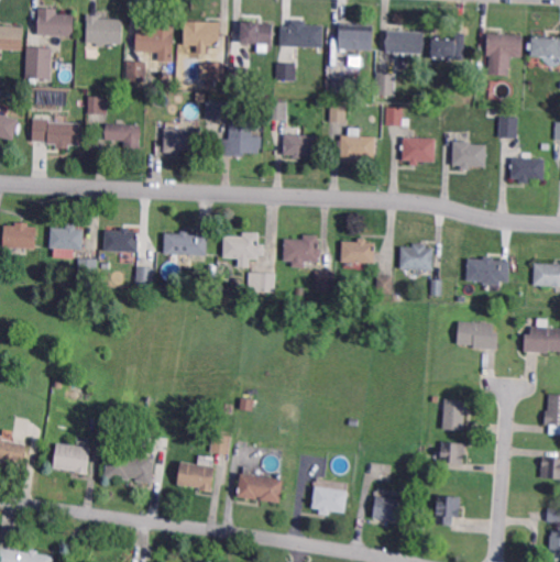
[(69,37),(35,36),(35,10),(54,10),(54,15),(70,15),(69,37)]
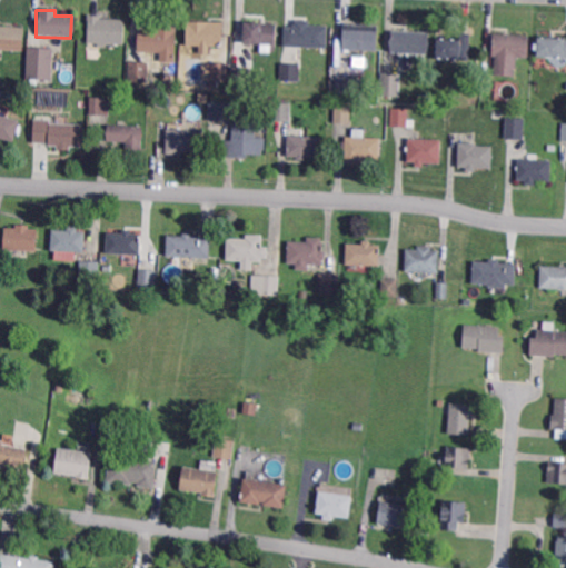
[(120,46),(102,45),(102,49),(96,48),(96,43),(85,43),(86,16),(98,16),(98,19),(121,20),(120,46)]
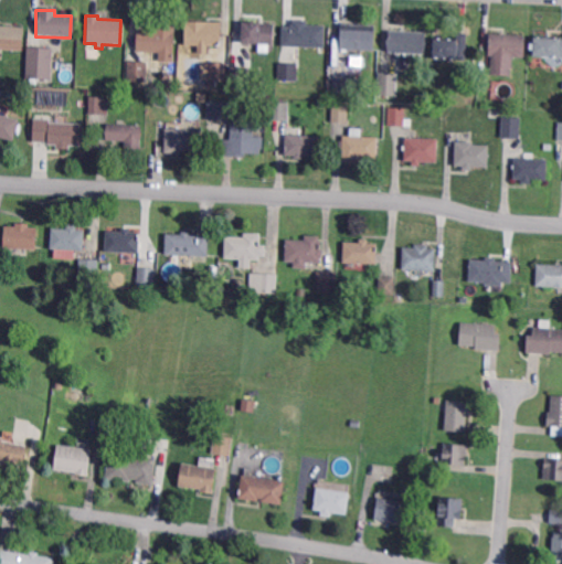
[(171,63),(156,62),(157,54),(134,53),(136,31),(151,31),(152,20),(172,21),(171,63)]
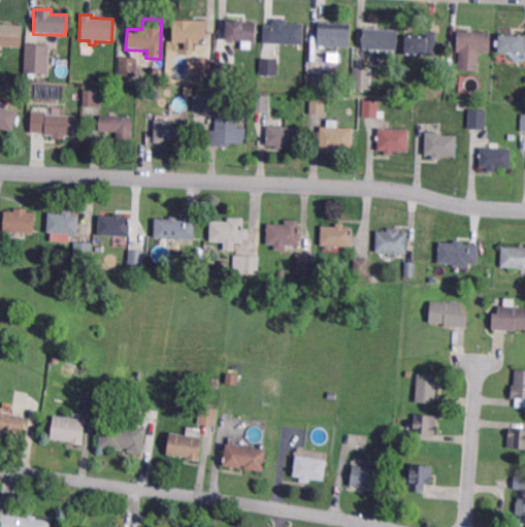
[(205,43),(193,43),(193,51),(183,51),(184,42),(171,42),(171,20),(205,20),(205,43)]
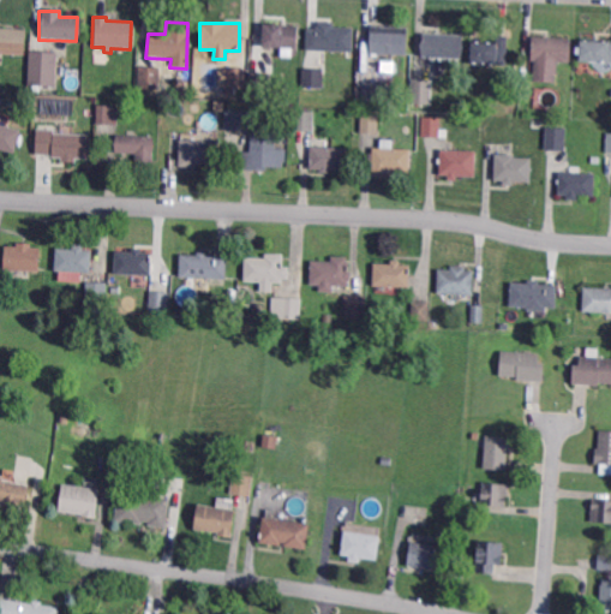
[(295,49),(262,47),(263,23),(297,25),(295,49)]
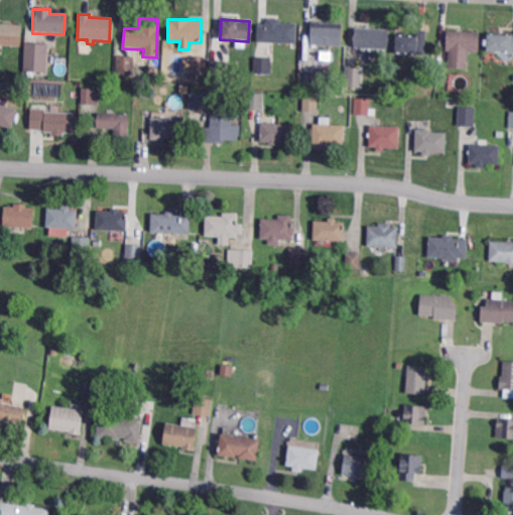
[(277,24),(294,25),(293,44),(255,43),(255,25),(263,25),(263,23),(265,23),(265,19),(277,20),(277,24)]
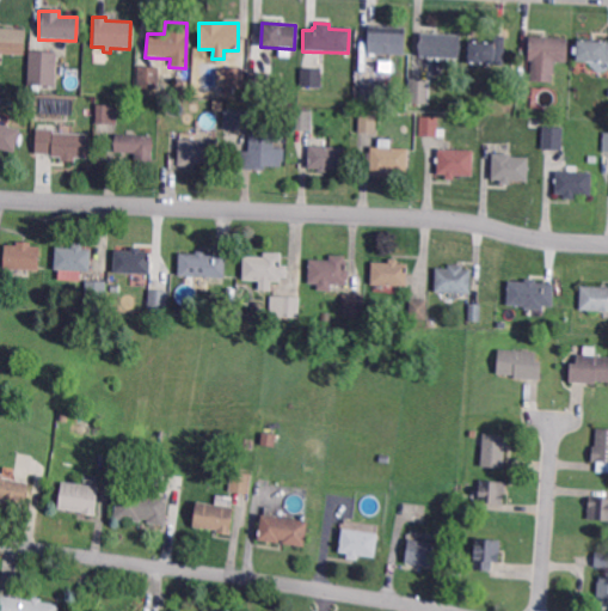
[(404,54),(367,53),(368,25),(404,26),(404,54)]
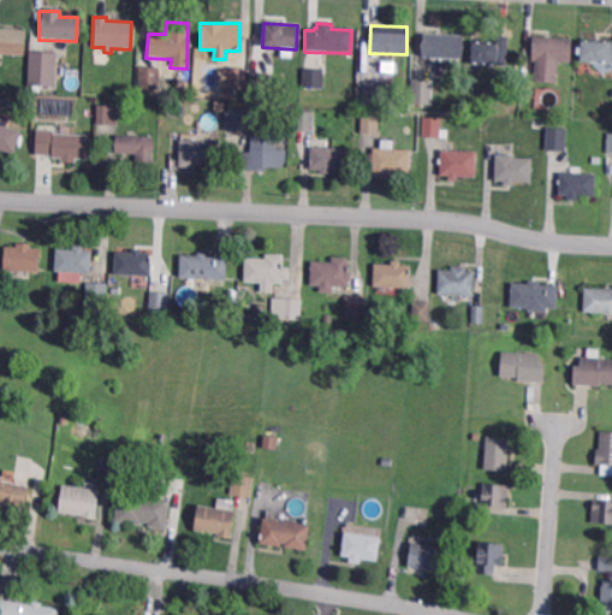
[(23,57),(0,53),(0,29),(25,31),(23,57)]
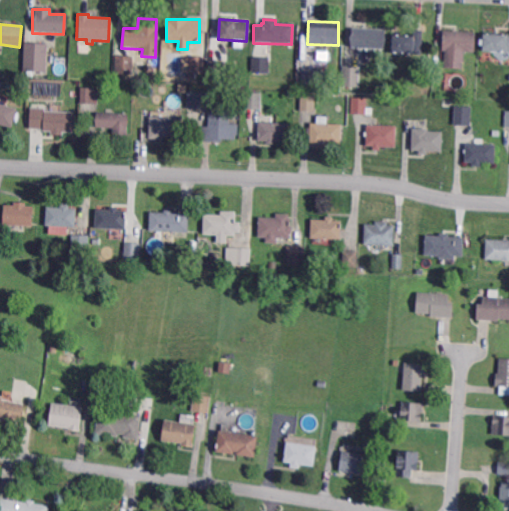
[(382,49),(350,48),(351,27),(383,29),(382,49)]
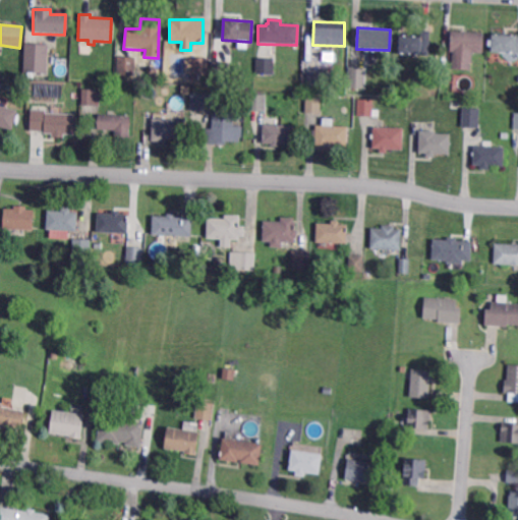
[(425,54),(395,52),(396,33),(418,34),(418,30),(426,30),(425,54)]
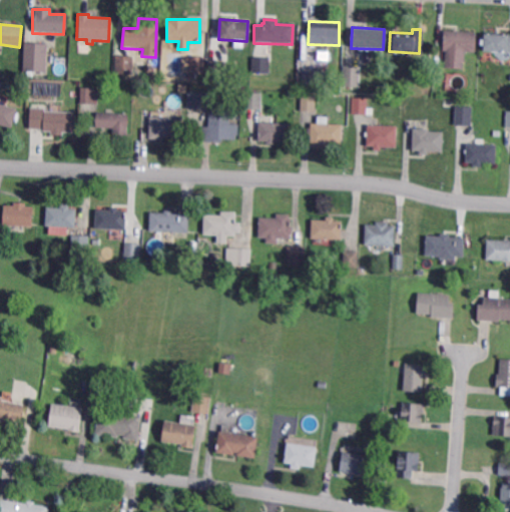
[(475,52),(464,51),(463,69),(445,68),(445,50),(442,50),(443,30),(476,32),(475,52)]
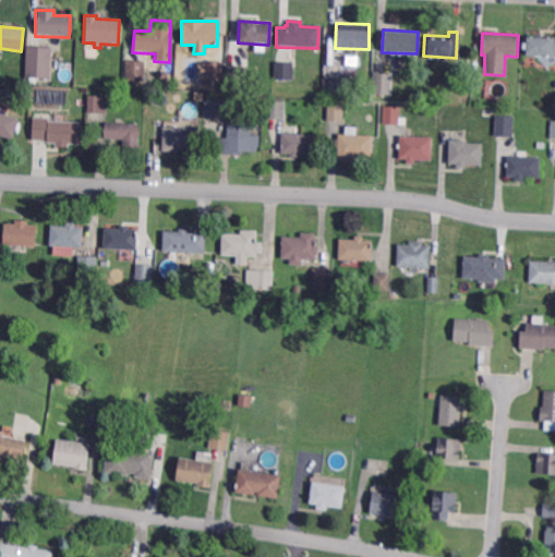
[(554,57),(526,57),(526,36),(554,36),(554,57)]
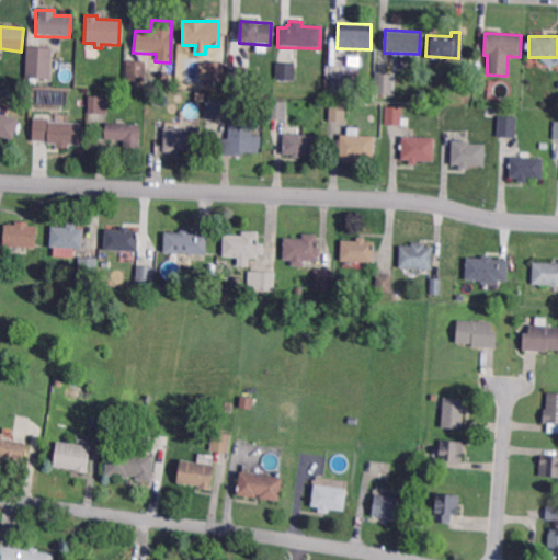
[(50,79),(24,77),(26,46),(52,47),(50,79)]
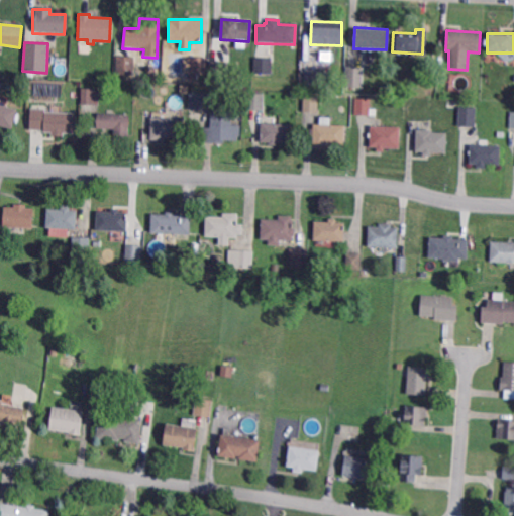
[(205,75),(189,74),(189,56),(206,57),(205,75)]
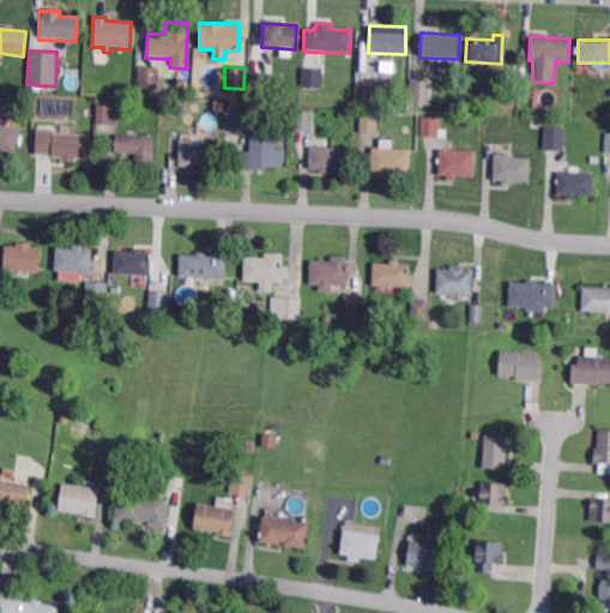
[(156,90),(136,89),(136,68),(157,70),(156,90)]
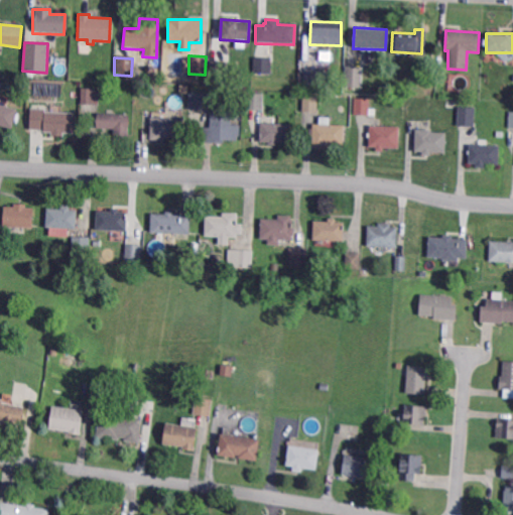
[(268,75),(251,75),(252,58),(268,59),(268,75)]
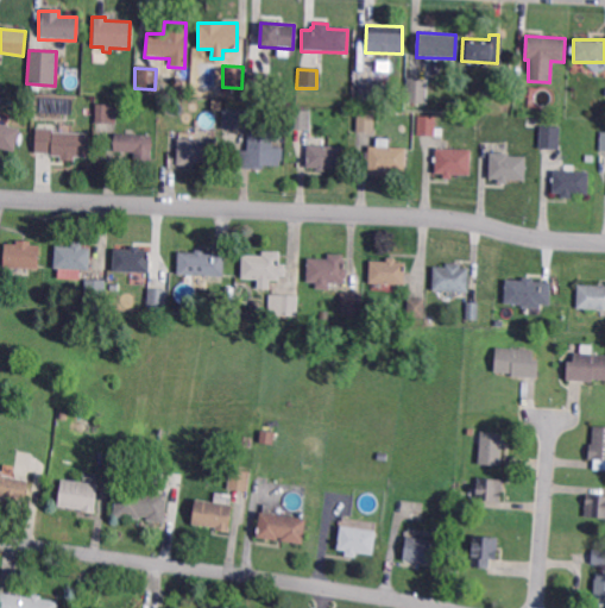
[(264,94),(244,92),(245,71),(265,73),(264,94)]
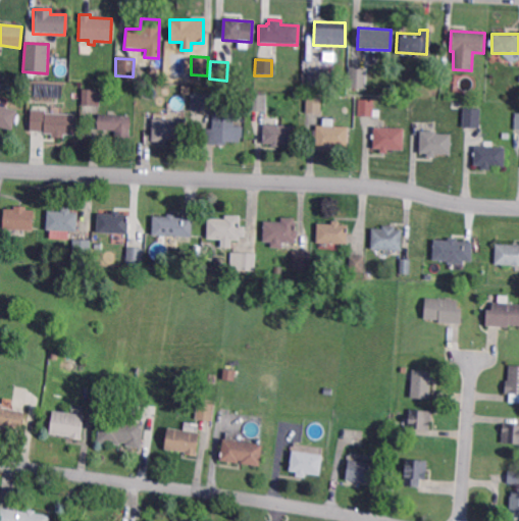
[(363,89),(363,67),(346,67),(345,88),(363,89)]
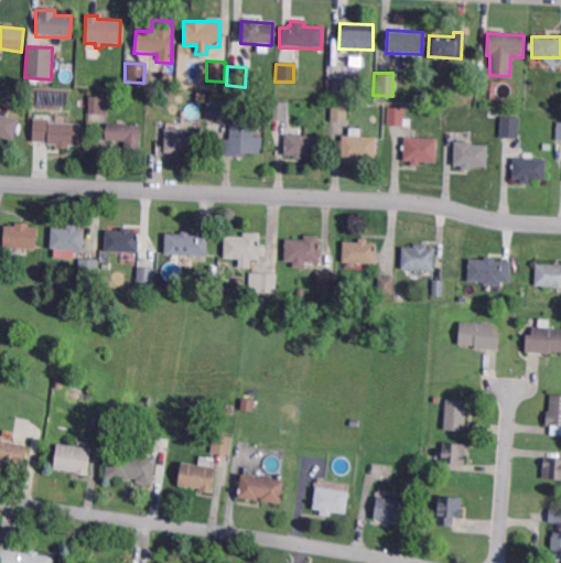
[(349,94),(344,94),(344,99),(333,99),(333,94),(330,94),(330,75),(351,76),(349,94)]
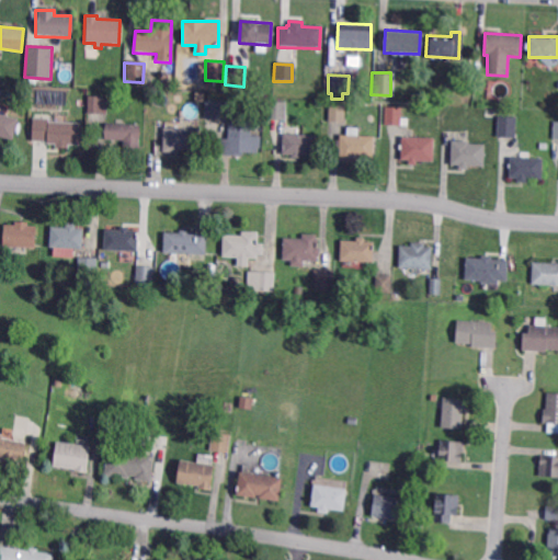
[(106,114),(87,113),(88,95),(107,96),(106,114)]
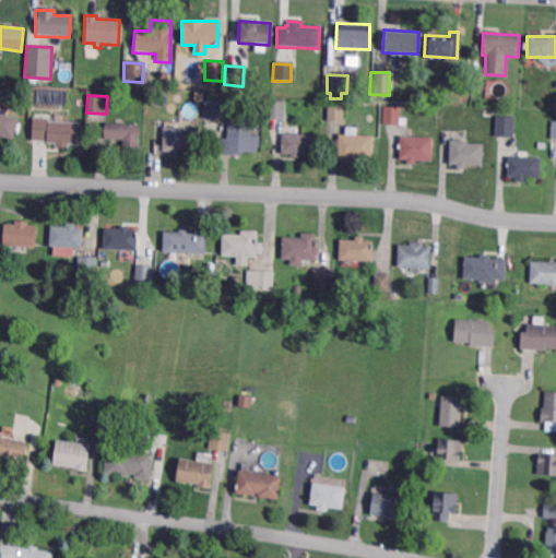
[(284,120),(264,119),(265,101),(285,102),(284,120)]
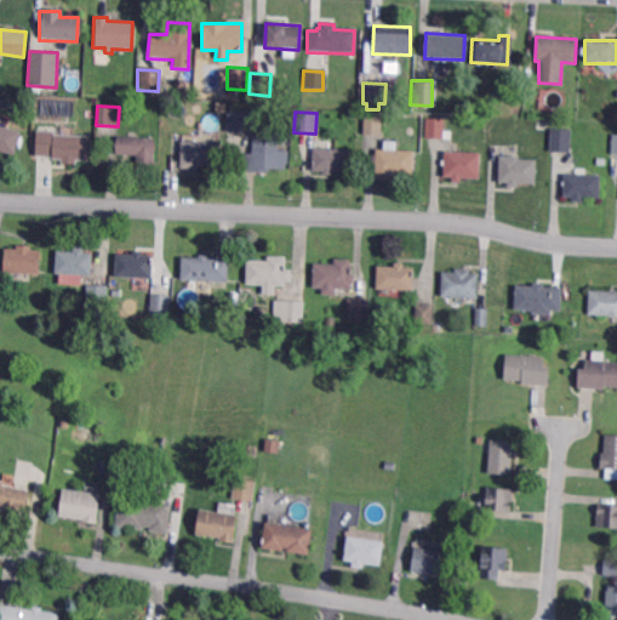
[(245,132),(224,132),(224,113),(245,113),(245,132)]
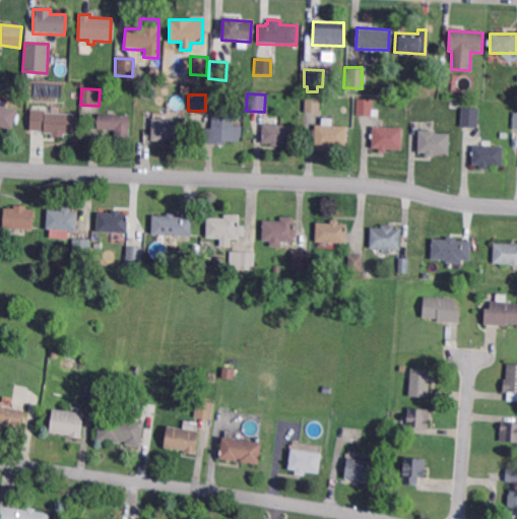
[(319,114),(304,113),(304,95),(320,96),(319,114)]
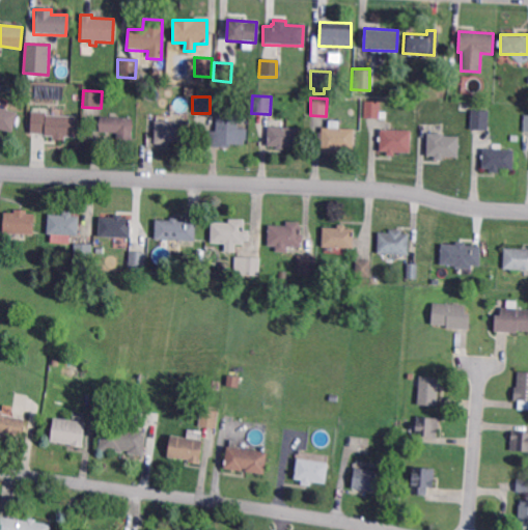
[(385,118),(363,117),(364,101),(381,102),(380,111),(386,112),(385,118)]
